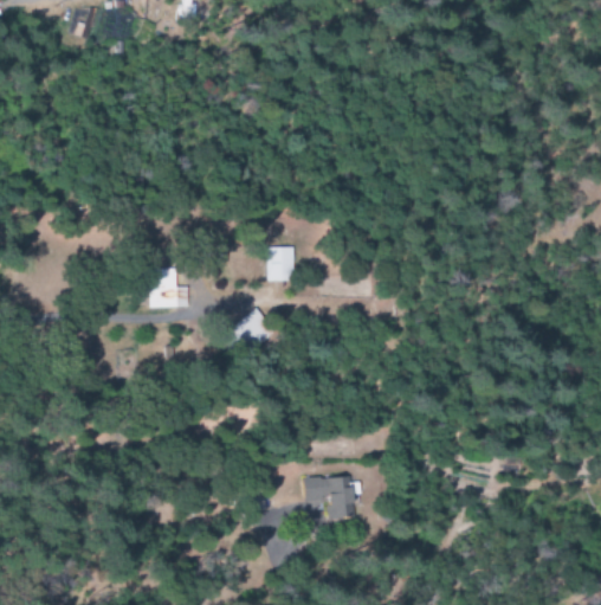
[(196,17),(195,0),(182,0),(183,17),(196,17)]
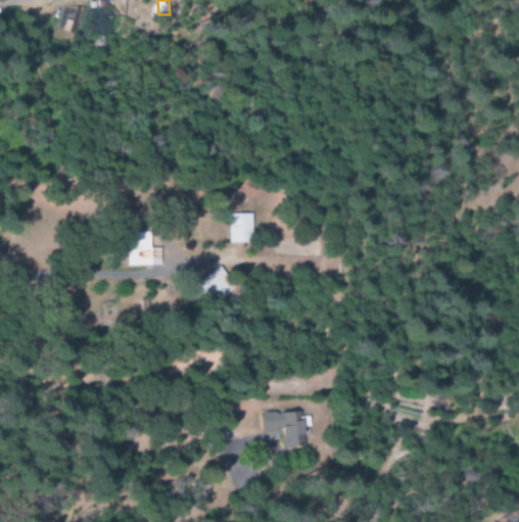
[(231,242),(253,242),(253,212),(230,214),(231,242)]
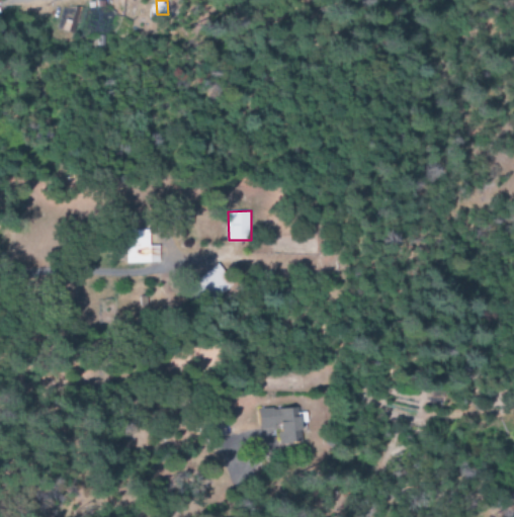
[(151,230),(126,231),(127,263),(162,262),(161,245),(151,245),(151,230)]
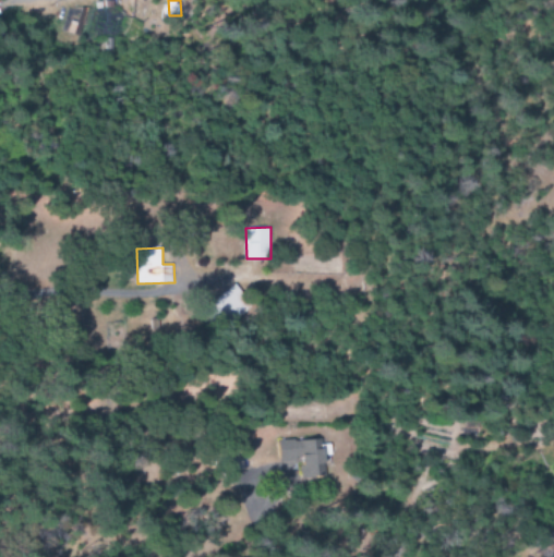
[(211,303),(227,325),(252,305),(236,285),(211,303)]
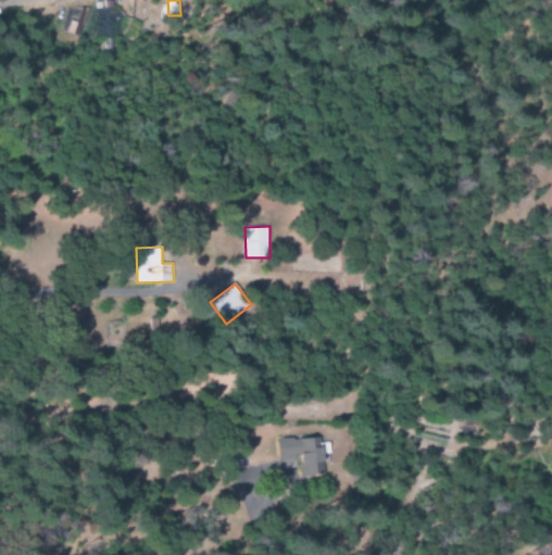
[(281,459),(300,458),(301,476),(326,475),(324,437),(280,439),(281,459)]
